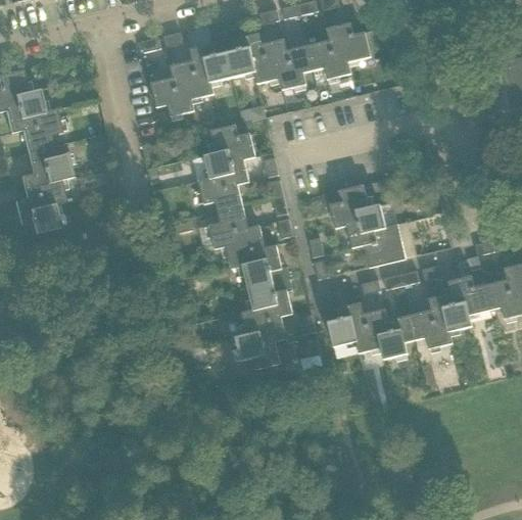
[(297,3),(300,14),(317,10),(314,0),(310,0),(297,3)]
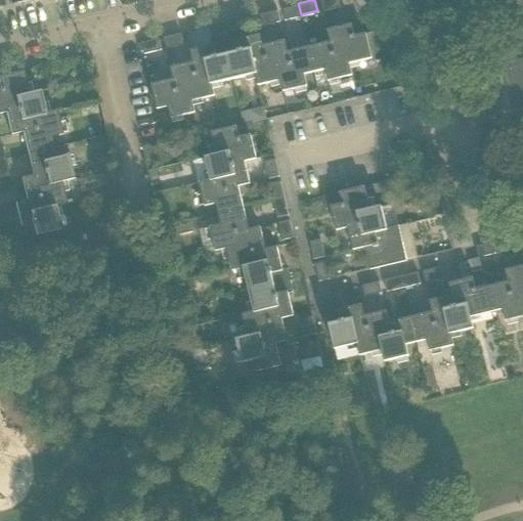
[(320,0),(322,9),(340,4),(339,0),(320,0)]
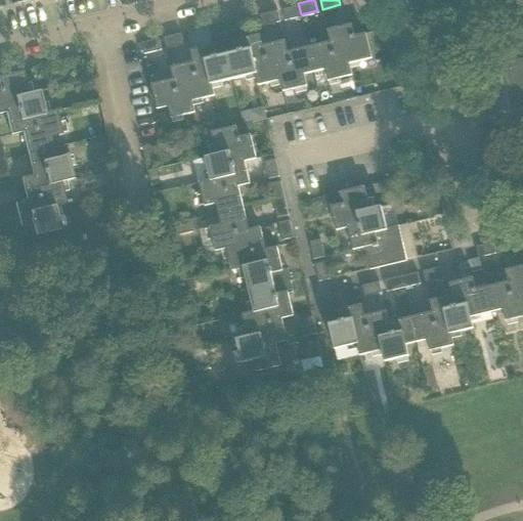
[(301,14),(298,3),(281,7),(284,18),(301,14)]
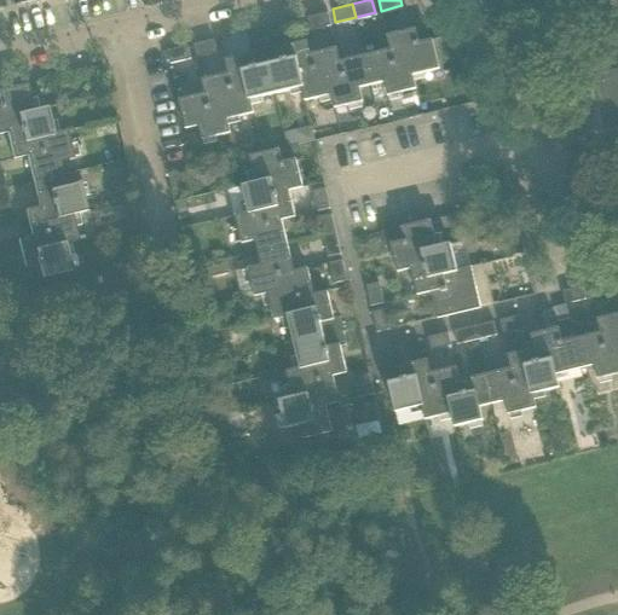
[(327,10),(306,15),(309,28),(329,23),(327,10)]
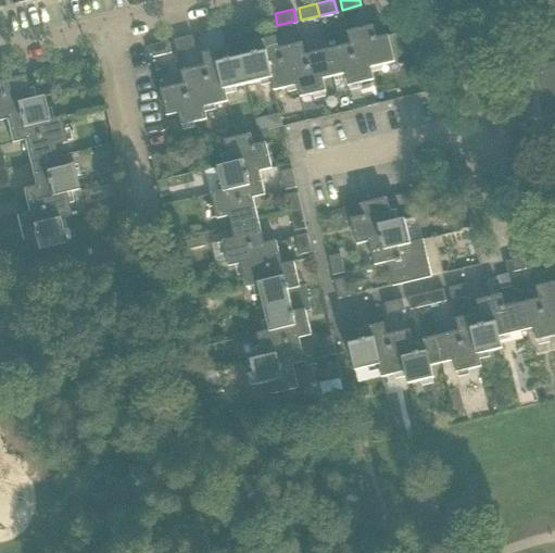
[(347,29),(350,41),(353,54),(366,52),(369,64),(392,59),(387,33),(375,36),(371,24),(347,29)]
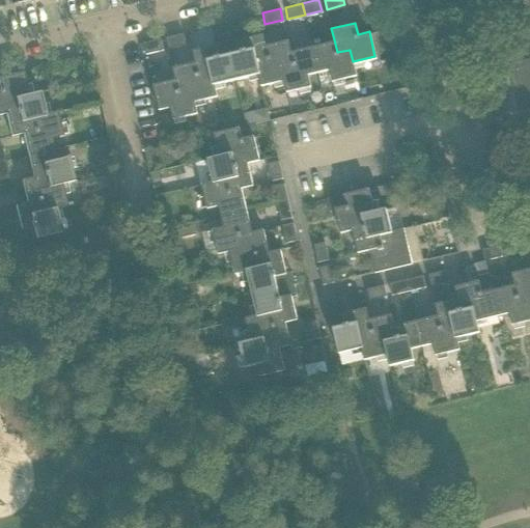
[(180,31),(165,35),(167,47),(184,43),(180,31)]
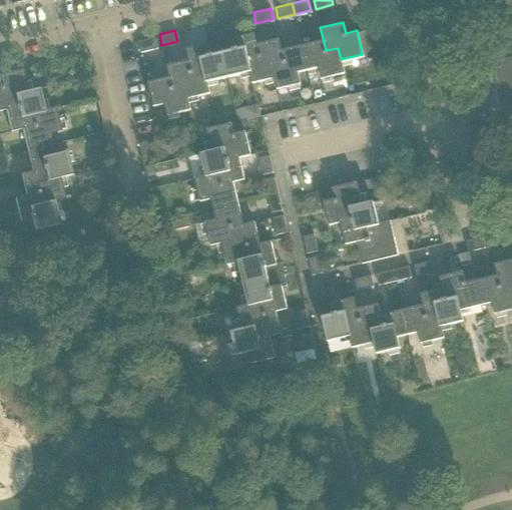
[(229,31),(217,34),(226,74),(248,69),(245,57),(258,54),(256,43),(252,31),(230,36),(229,31)]
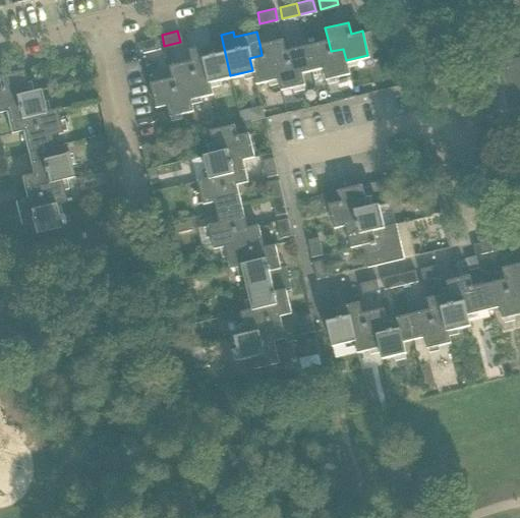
[(187,48),(190,59),(193,71),(206,68),(209,80),(230,75),(221,35),(209,38),(210,43),(187,48)]
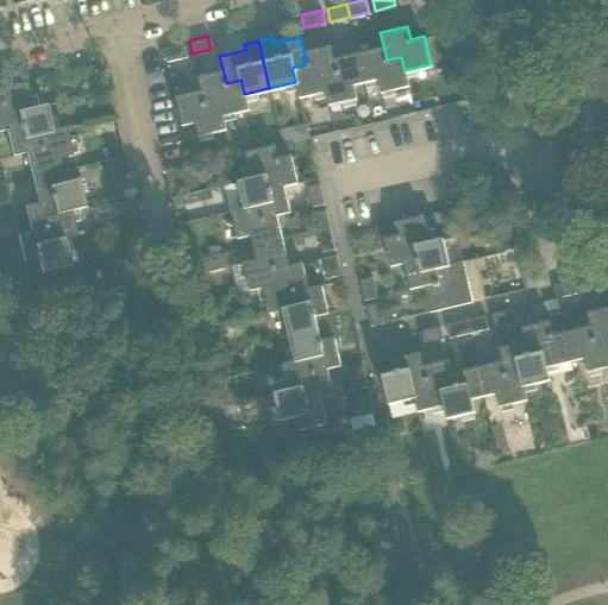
[(183,42),(163,46),(167,60),(186,55),(183,42)]
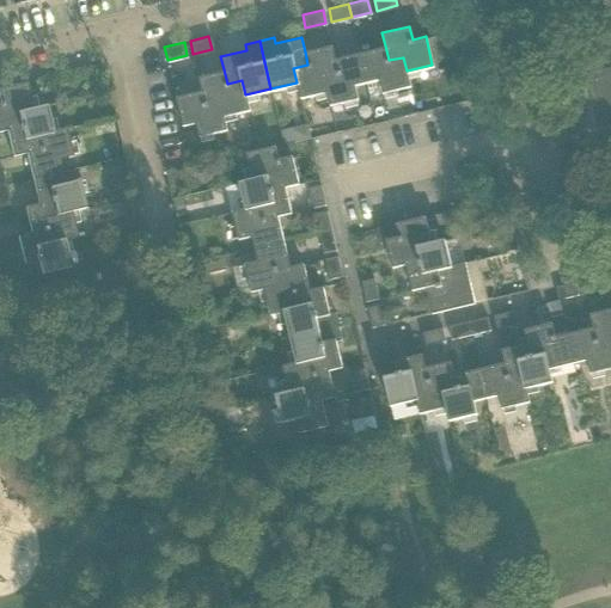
[(330,44),(305,51),(307,65),(293,68),(297,83),(300,96),(325,90),(323,75),(337,73),(334,59),(330,44)]
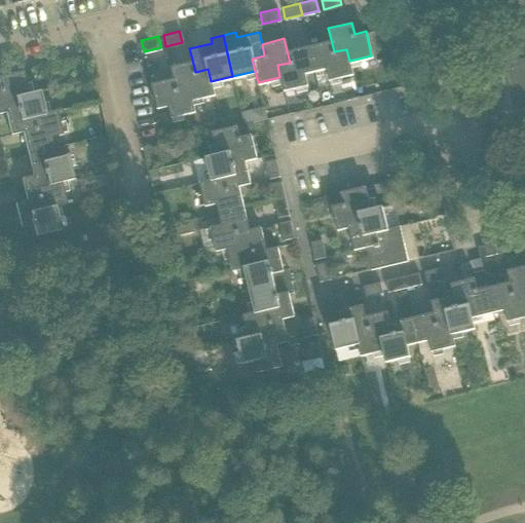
[(331,39),(308,45),(314,69),(325,67),(328,79),(351,73),(349,61),(346,49),(334,51),(331,39)]
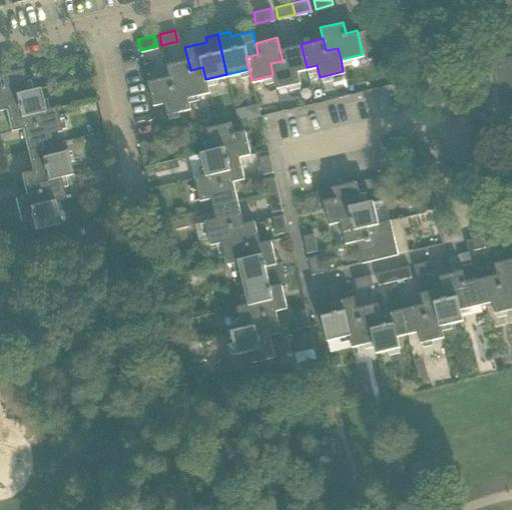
[(301,44),(280,49),(283,61),(271,63),(273,75),(276,87),(299,81),(296,70),(307,67),(301,44)]
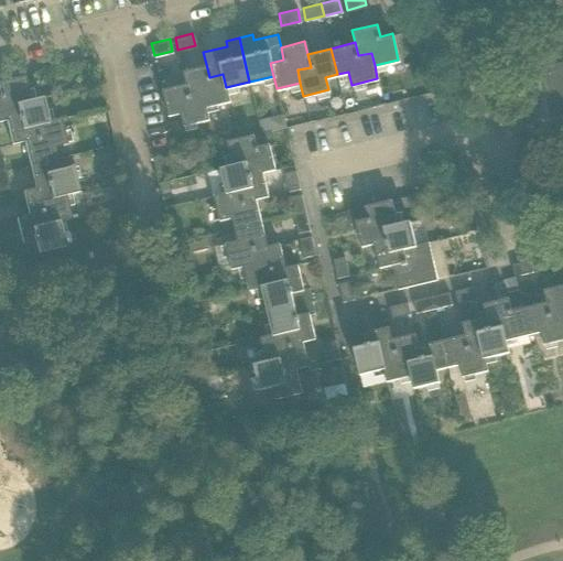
[(182,71),(185,83),(188,96),(202,93),(205,106),(229,100),(226,87),(223,74),(209,77),(206,64),(182,71)]
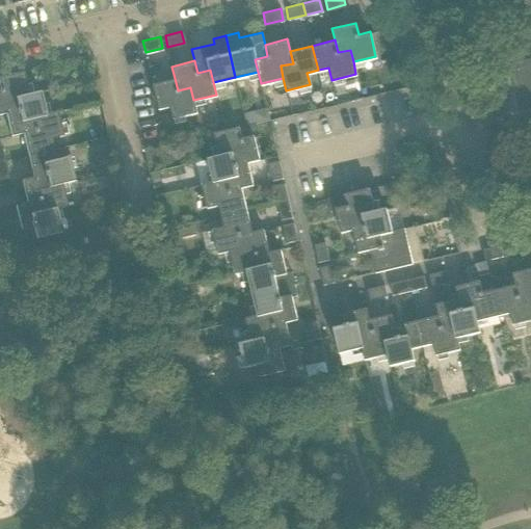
[(145,83),(166,77),(163,67),(142,73),(145,83)]
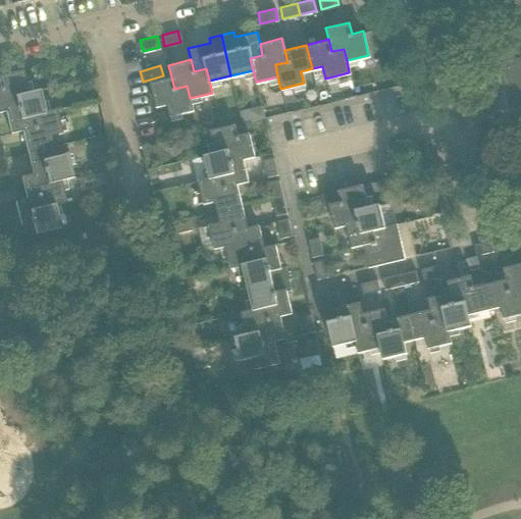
[(27,91),(20,68),(0,72),(0,109),(4,109),(16,106),(13,94),(27,91)]
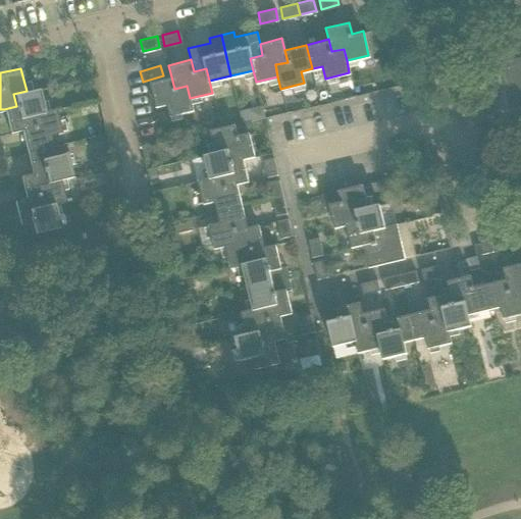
[(346,75),(336,78),(339,87),(348,85),(346,75)]
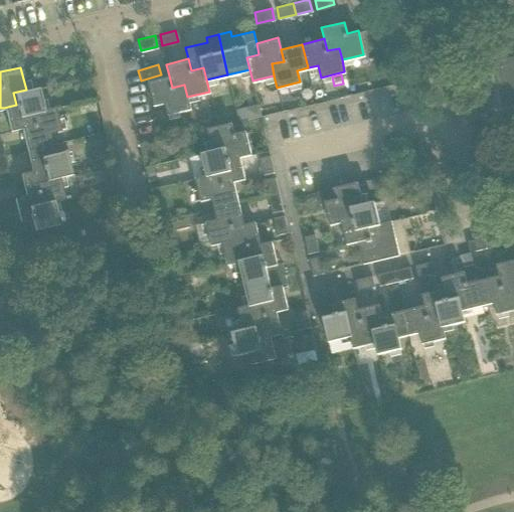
[(172,88),(169,75),(147,80),(153,105),(164,102),(166,113),(190,108),(187,97),(184,84),(172,88)]
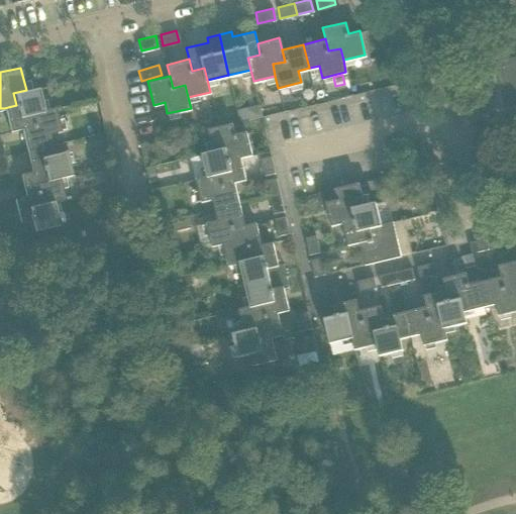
[(9,129),(20,127),(32,124),(29,112),(41,109),(36,87),(26,90),(13,93),(16,105),(4,108),(9,129)]
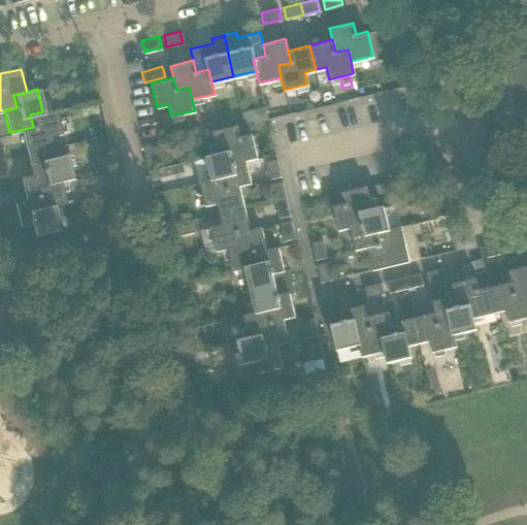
[(251,109),(253,121),(265,118),(262,106),(251,109)]
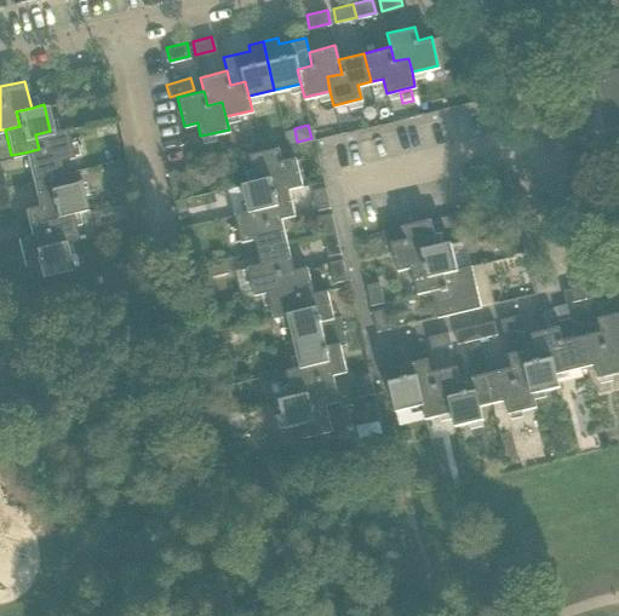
[(24,153),(30,178),(59,171),(57,159),(70,155),(64,127),(50,131),(35,134),(39,149),(24,153)]
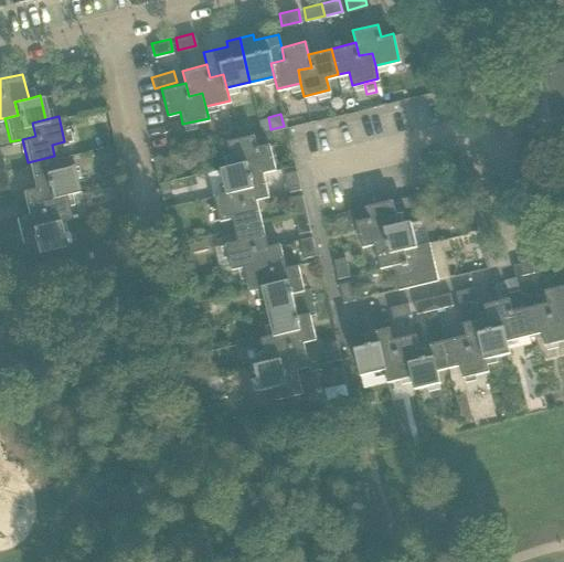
[(268,117),(257,119),(261,131),(270,129),(268,117)]
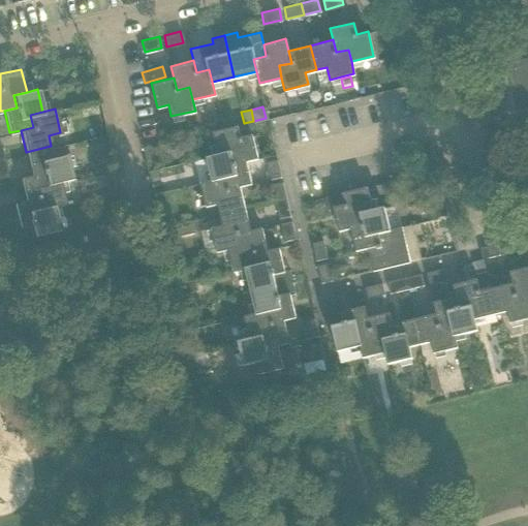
[(212,131),(217,153),(228,151),(231,163),(245,160),(256,157),(251,135),(256,134),(253,121),(244,123),(212,131)]
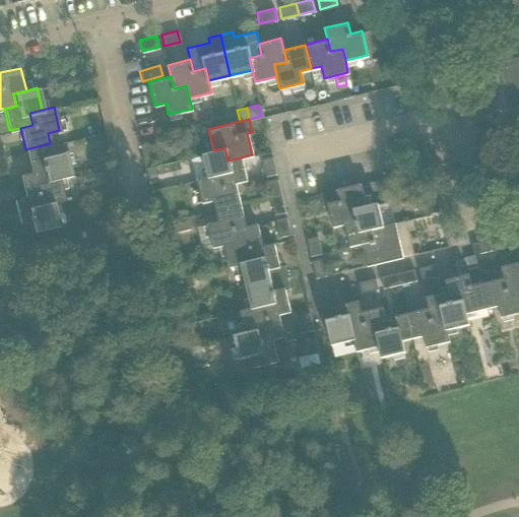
[(25,149),(30,171),(43,168),(46,181),(58,178),(70,175),(64,151),(53,154),(50,143),(25,149)]
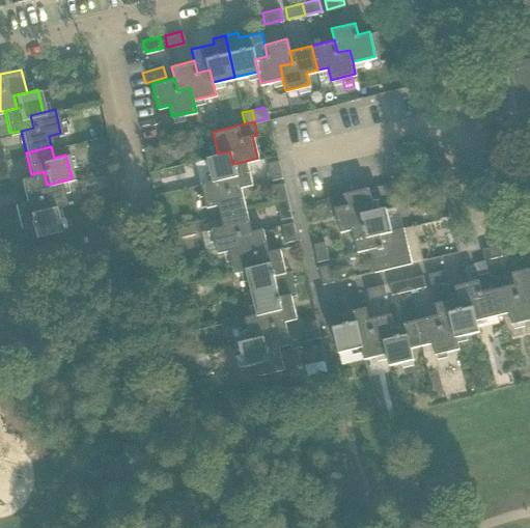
[(206,157),(212,179),(224,176),(227,189),(240,186),(251,183),(246,161),(232,164),(229,151),(218,154),(206,157)]
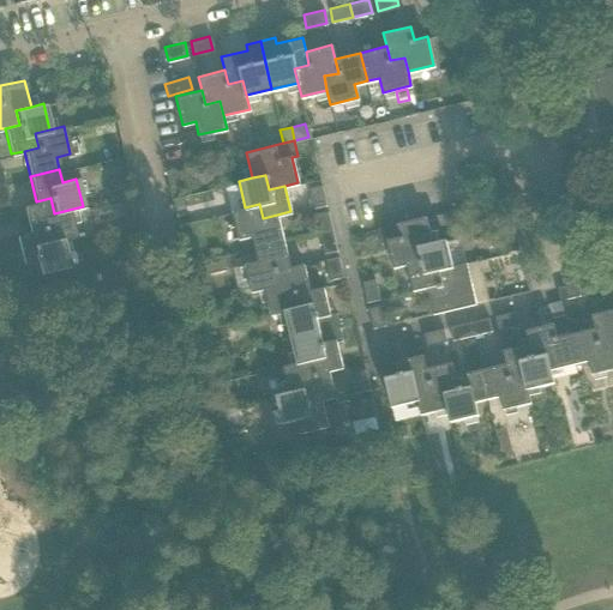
[(326,204),(322,183),(308,186),(313,206),(326,204)]
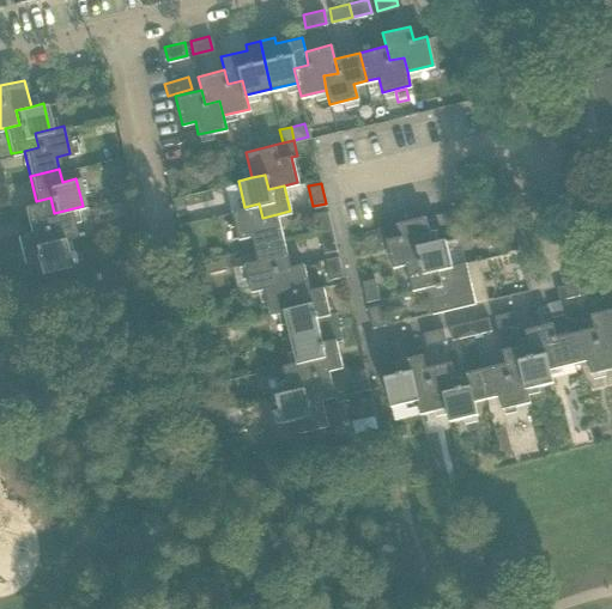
[(23,205),(29,231),(43,227),(47,242),(61,238),(74,236),(68,209),(54,213),(50,198),(36,201),(23,205)]
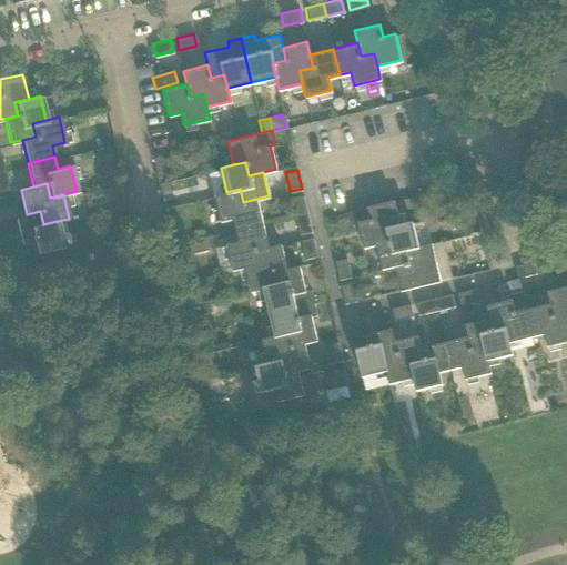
[(233,218),(235,229),(262,222),(256,199),(243,202),(240,189),(226,192),(214,194),(220,220),(233,218)]
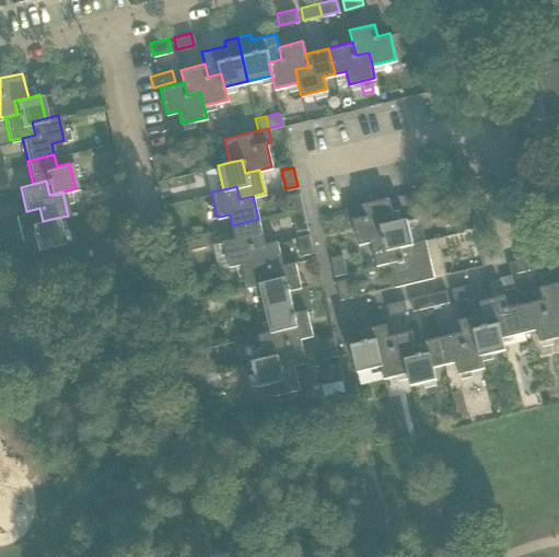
[(303,209),(299,192),(287,194),(291,212),(303,209)]
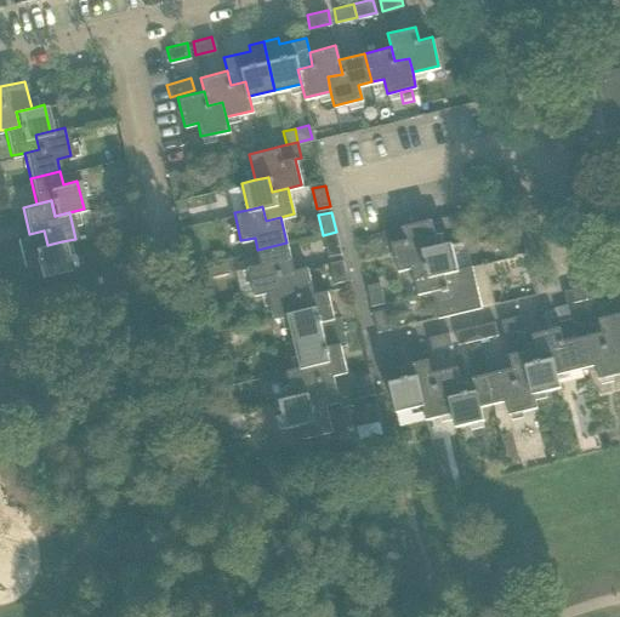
[(422,249),(437,245),(431,218),(381,229),(385,245),(391,244),(398,270),(411,267),(426,263),(422,249)]
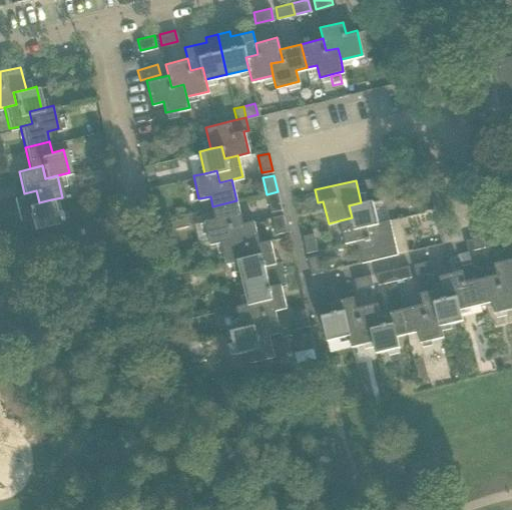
[(36,190),(24,193),(13,195),(18,217),(13,218),(16,231),(56,221),(51,199),(39,202),(36,190)]
